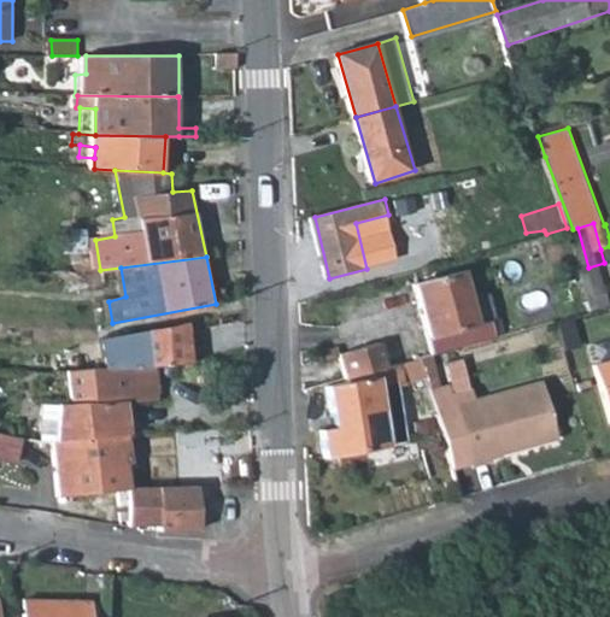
[(418,282),(437,356),(497,339),(491,319),(479,323),(465,269),(418,282)]
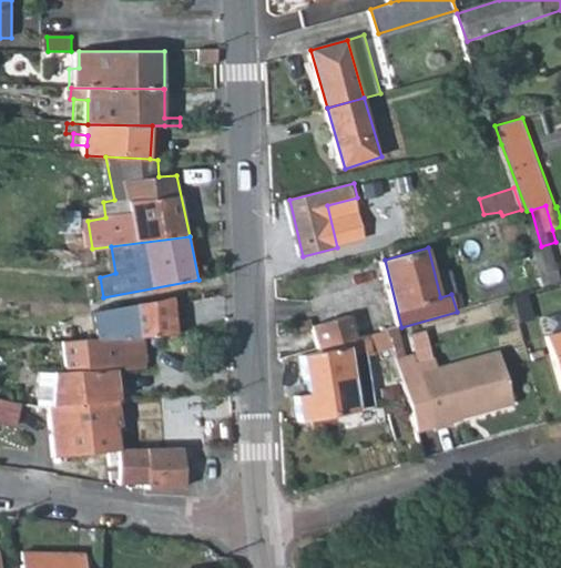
[(538,318),(530,292),(513,296),(522,323),(538,318)]
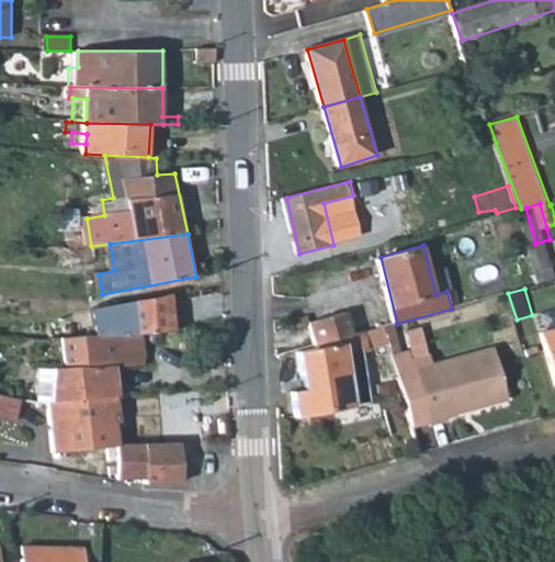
[(64,301),(67,339),(145,334),(178,332),(173,294),(142,299),(142,301),(97,307),(95,302),(64,301)]
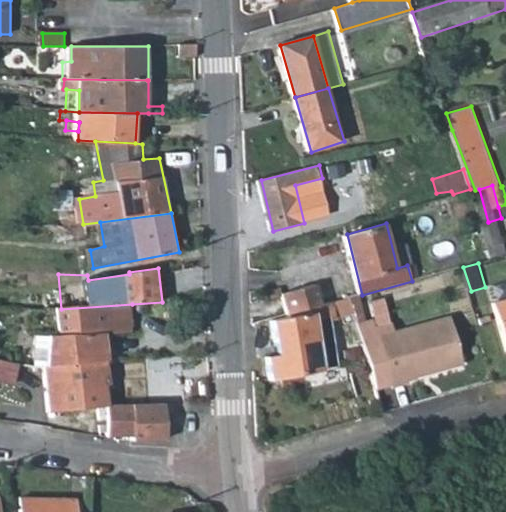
[(288,293),(294,313),(323,305),(324,305),(318,284),(288,293)]
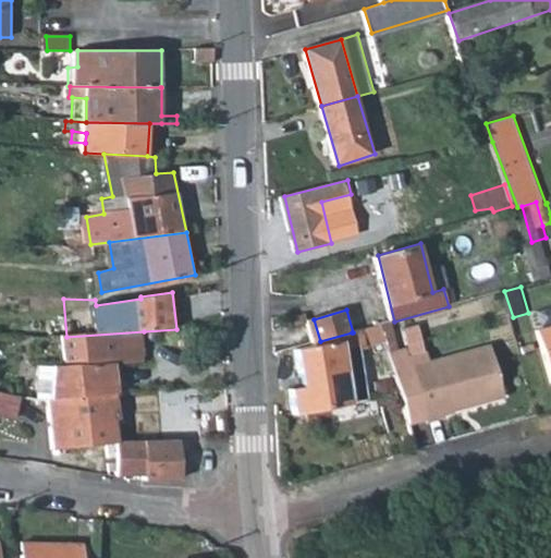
[(388,340),(382,325),(353,332),(352,332),(354,341),(365,339),(367,346),(388,340)]
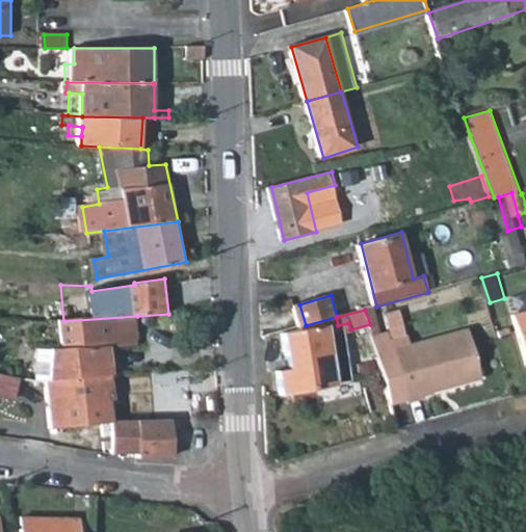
[(525,313),(516,316),(525,349),(525,313)]
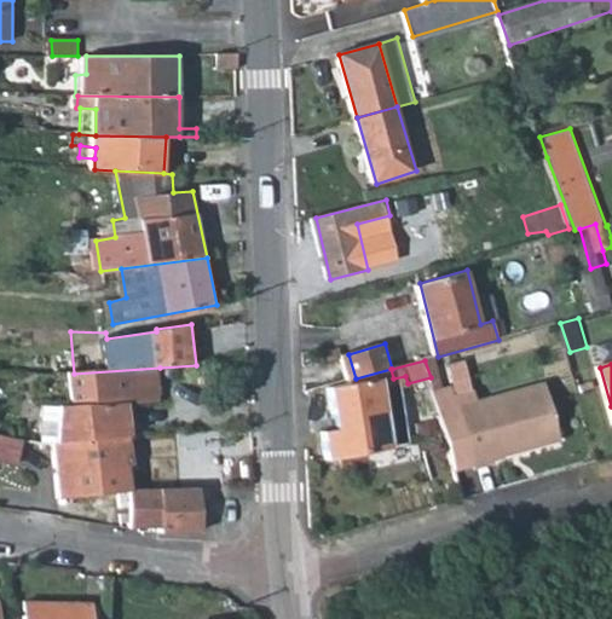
[(162,401),(160,368),(74,374),(70,374),(71,382),(74,404),(127,403),(162,401)]
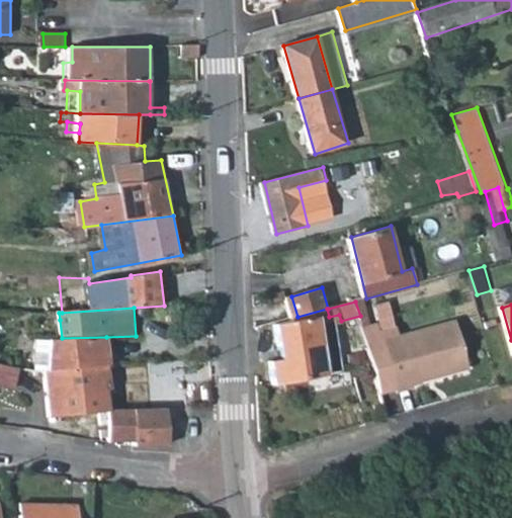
[(344,373),(337,326),(333,326),(332,318),(321,320),(321,318),(279,324),(283,359),(273,361),(276,384),(328,376),(328,375),(344,373)]
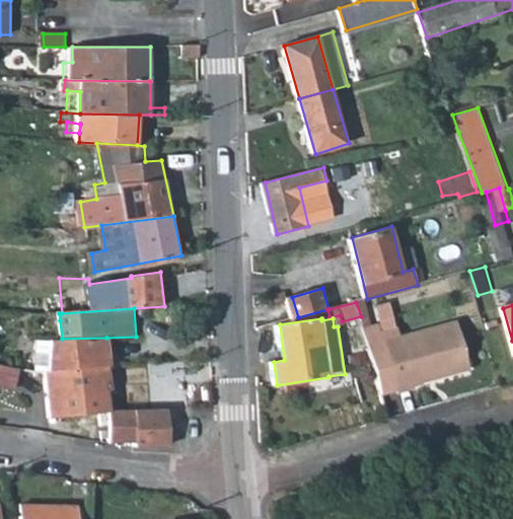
[(31,321),(32,339),(37,339),(53,341),(62,339),(60,320),(31,321)]
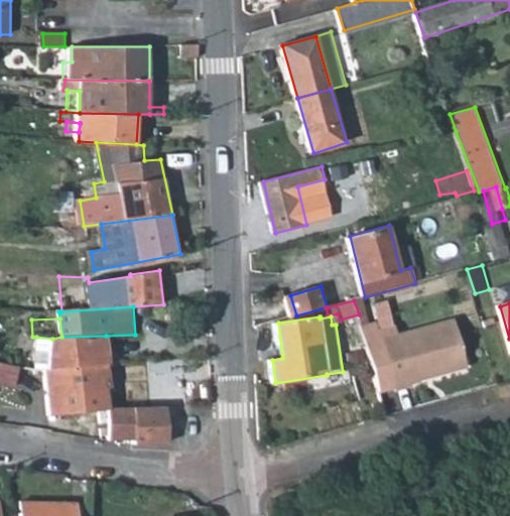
[(381,321),(364,327),(367,336),(383,332),(381,321)]
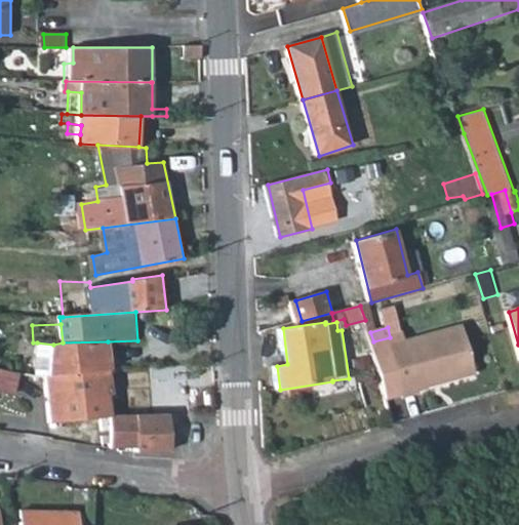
[(390,337),(373,341),(389,398),(406,394),(406,397),(423,393),(421,388),(437,382),(436,379),(455,374),(457,379),(477,373),(465,328),(410,341),(408,333),(390,337)]
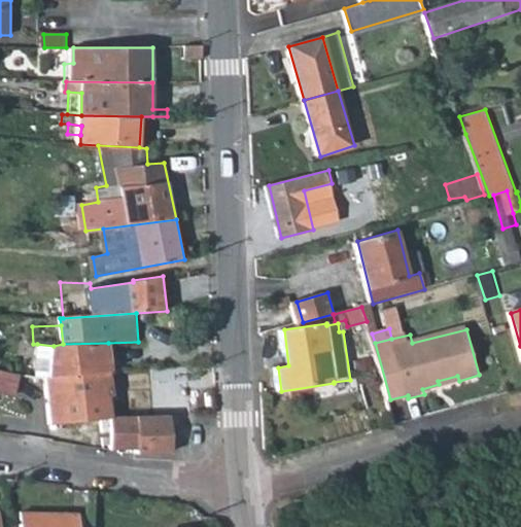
[(54,346),(50,376),(111,372),(108,343),(63,344),(54,346)]
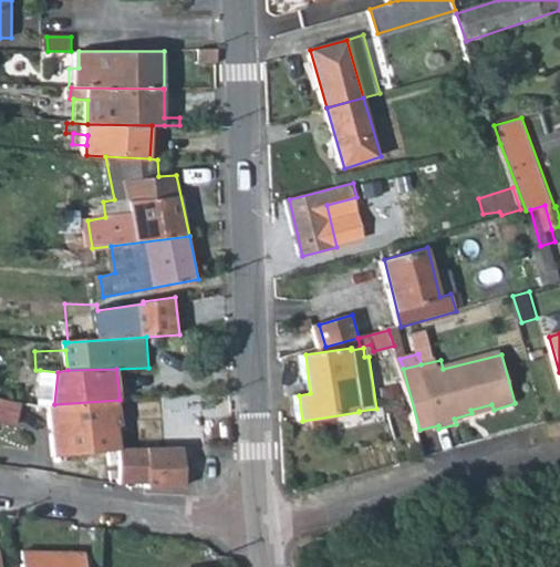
[(40,370),(39,405),(51,404),(54,404),(58,372),(40,370)]
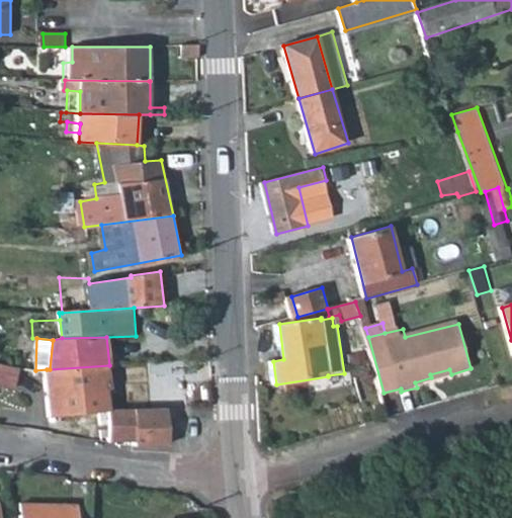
[(0,384),(15,389),(20,368),(0,363),(0,384)]
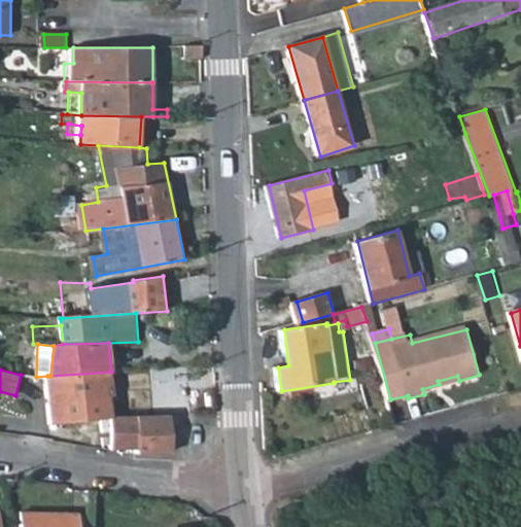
[(106,432),(113,431),(112,419),(114,419),(111,396),(115,395),(111,372),(50,376),(47,376),(55,424),(104,419),(106,432)]
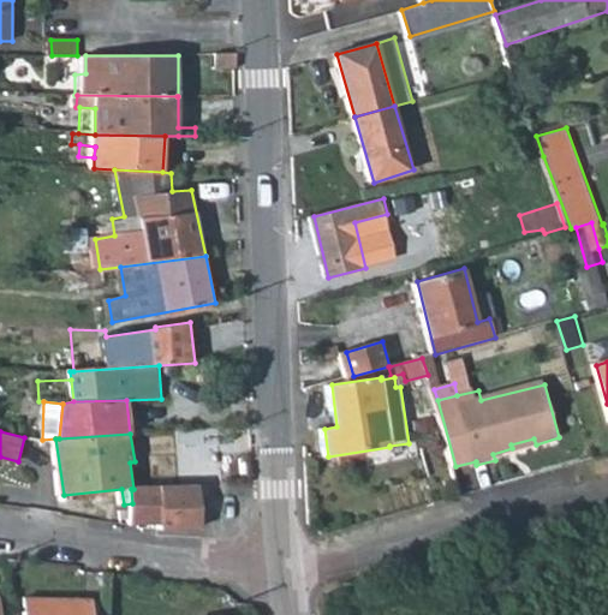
[(200,484),(133,489),(131,489),(132,503),(133,524),(162,524),(162,529),(203,529),(200,484)]
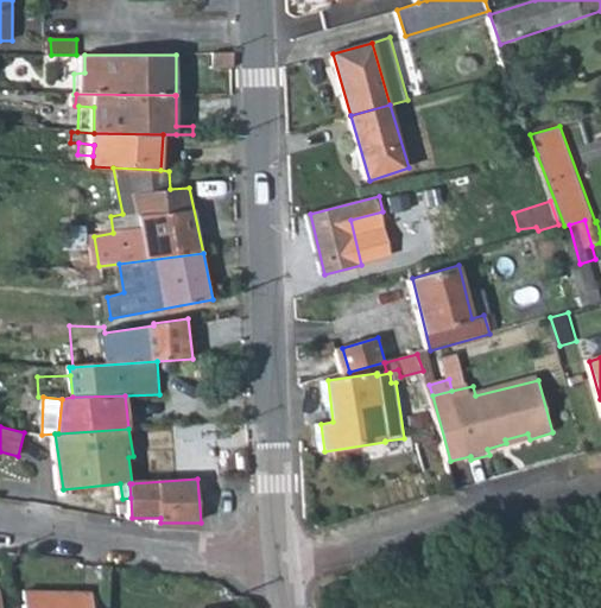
[(88,607),(89,591),(26,591),(26,607),(88,607)]
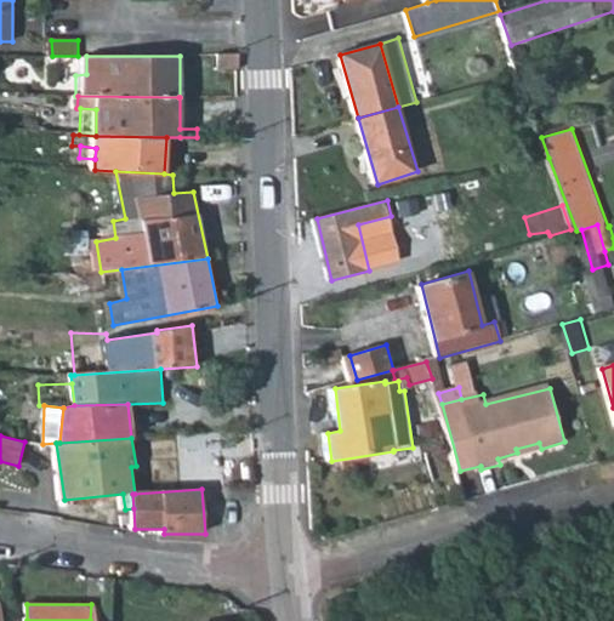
[(101,620),(102,605),(91,604),(90,620),(101,620)]
